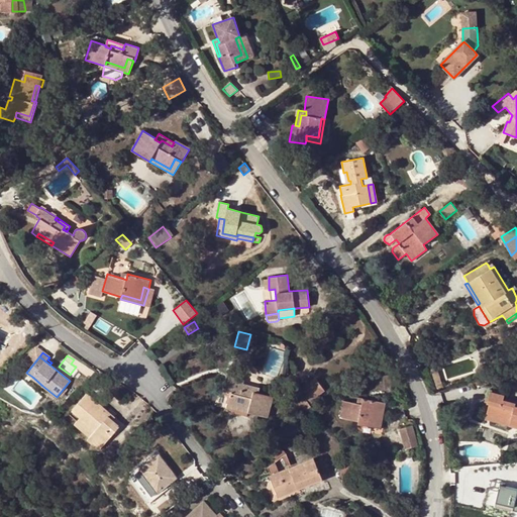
[(437,370),(432,372),(436,384),(441,382),(437,370)]
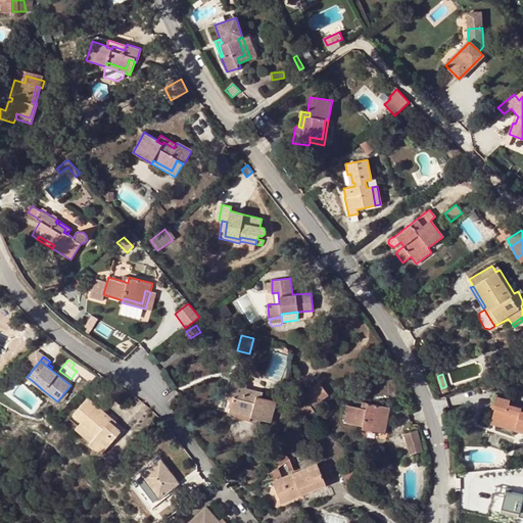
[(43,390),(33,381),(29,386),(39,395),(43,390)]
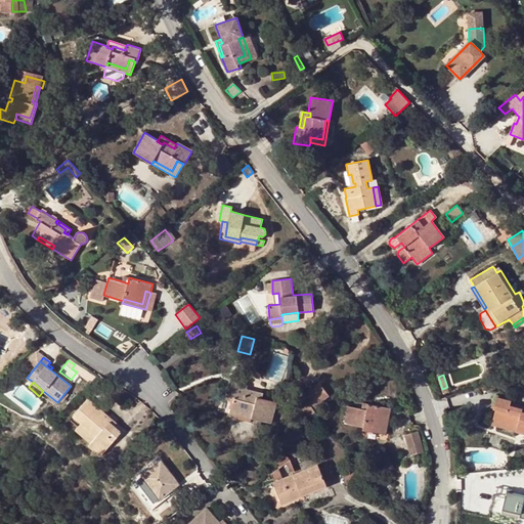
[(276,402),(262,398),(261,402),(257,400),(258,395),(246,392),(247,389),(248,386),(232,382),(228,397),(232,398),(230,409),(253,415),(252,419),(271,423),(276,402)]
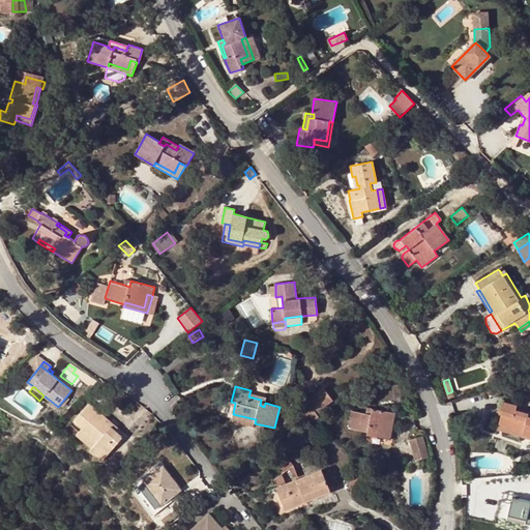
[(318,413),(333,401),(324,389),(310,402),(318,413)]
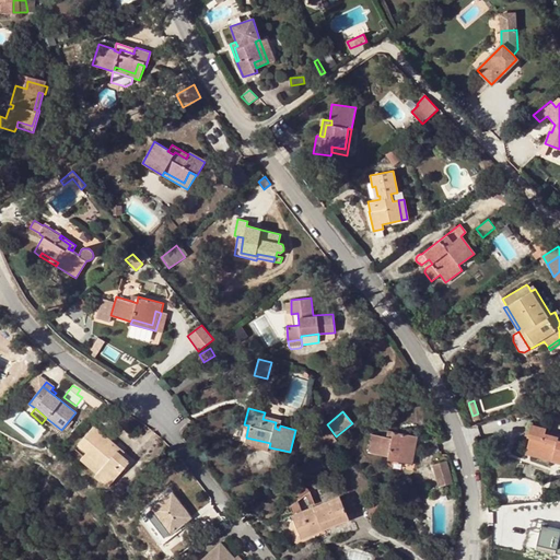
[(279,430),(280,426),(281,420),(264,416),(263,419),(276,422),(275,428),(279,430)]
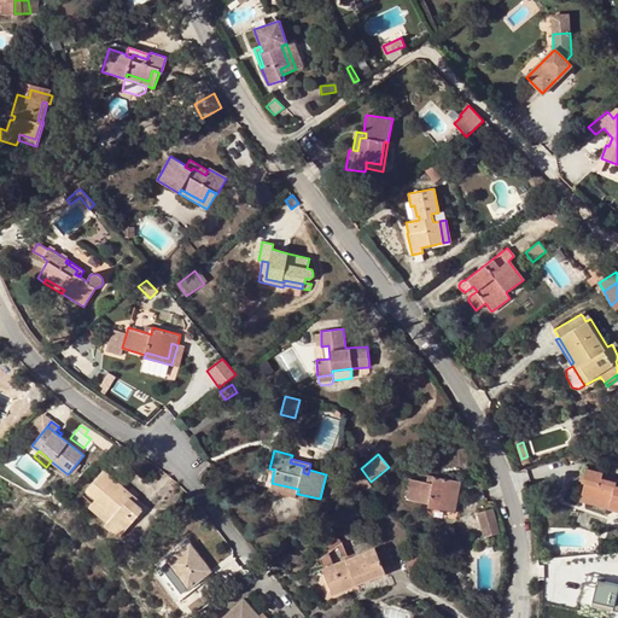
[(602,472),(584,467),(581,482),(584,482),(589,483),(586,497),(608,503),(607,508),(617,511),(617,484),(616,484),(616,483),(601,478),(602,472)]
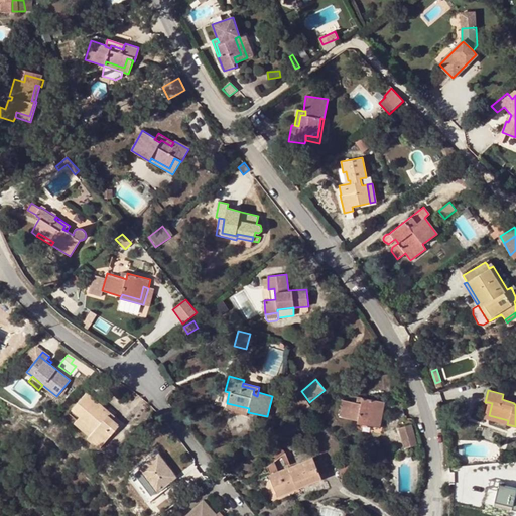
[(299,391),(293,395),(301,407),(307,402),(299,391)]
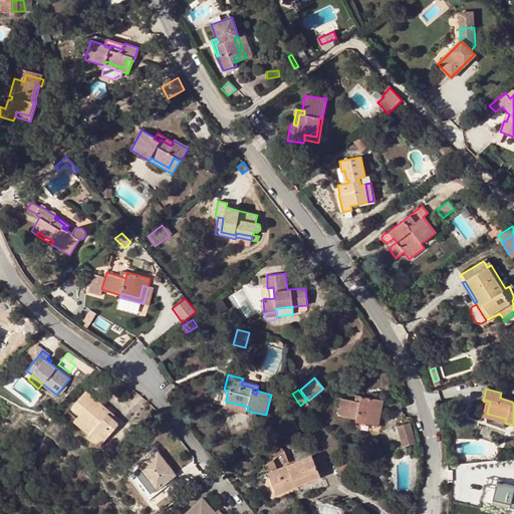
[(87,437),(99,448),(119,424),(112,417),(99,407),(101,404),(86,391),(68,412),(76,419),(91,432),(88,435),(87,437)]
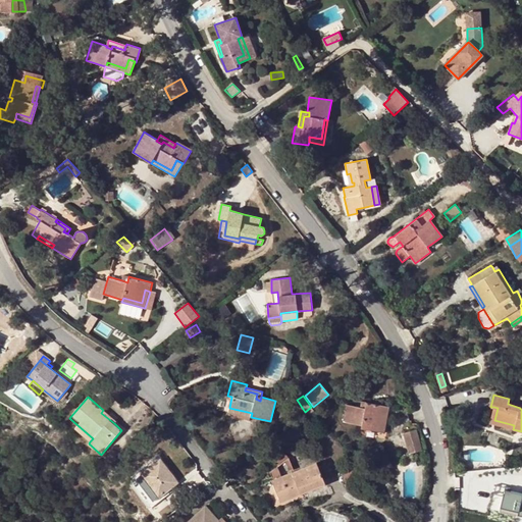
[(521,402),(509,399),(508,404),(520,408),(520,409),(521,409),(521,402)]
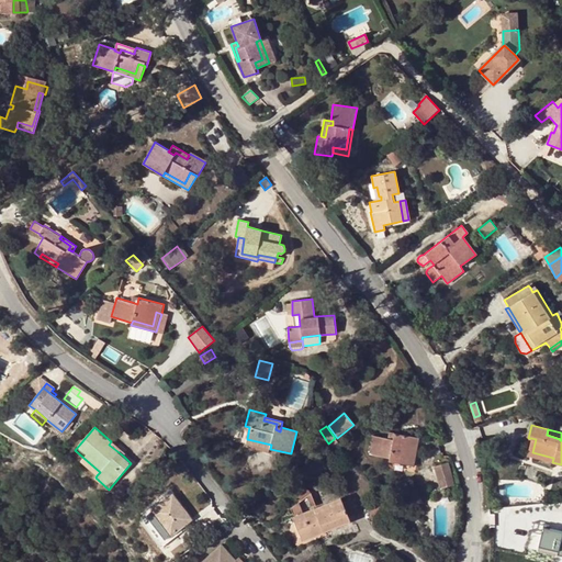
[(328,444),(319,430),(316,433),(326,445),(328,444)]
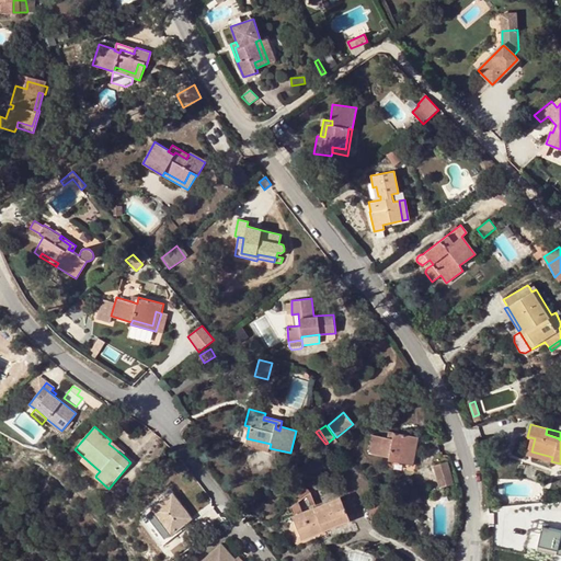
[(386,437),(373,435),(368,454),(389,457),(409,461),(412,446),(416,447),(419,437),(393,433),(392,438),(386,437)]
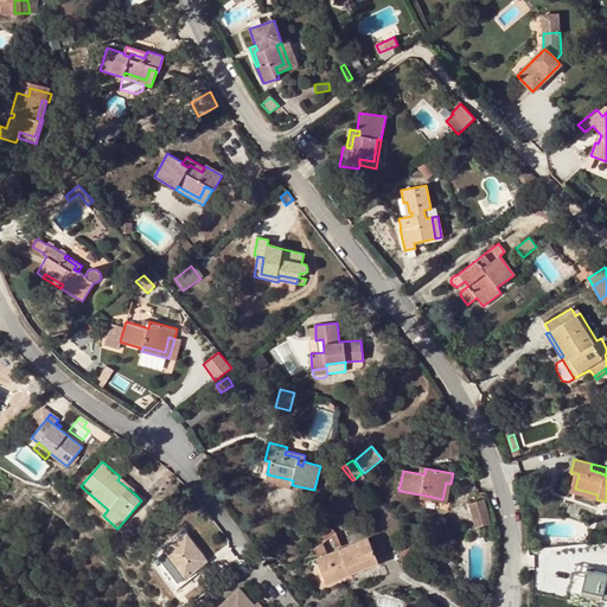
[(574,473),(569,492),(596,499),(598,494),(575,489),(579,474),(574,473)]
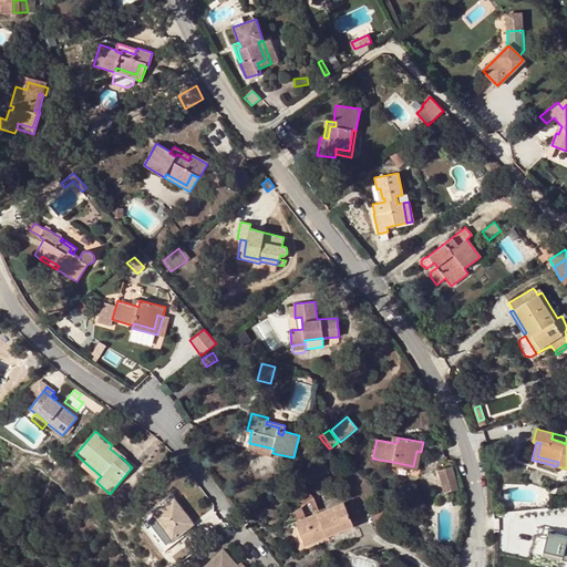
[(249,443),(247,451),(271,456),(272,453),(274,449),(249,443)]
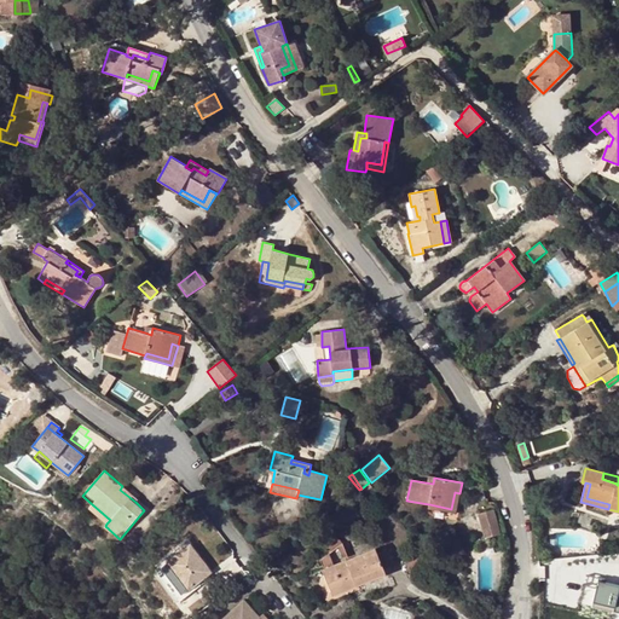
[(138,499),(122,486),(120,490),(136,502),(138,499)]
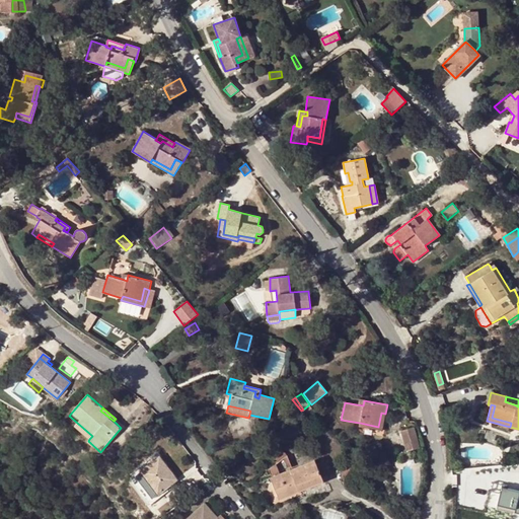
[(359,426),(381,430),(385,414),(381,413),(378,427),(360,423),(359,426)]
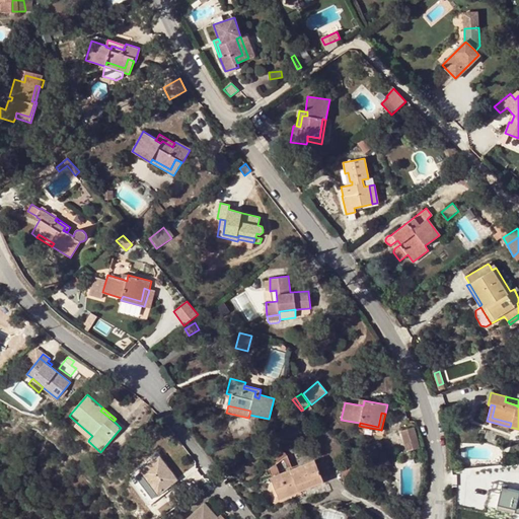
[(74,426),(89,439),(92,436),(77,423),(74,426)]
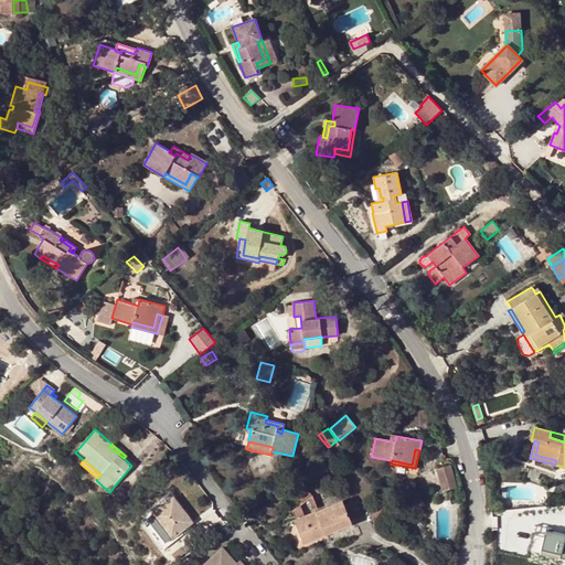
[(450,465),(436,469),(443,491),(457,487),(450,465)]
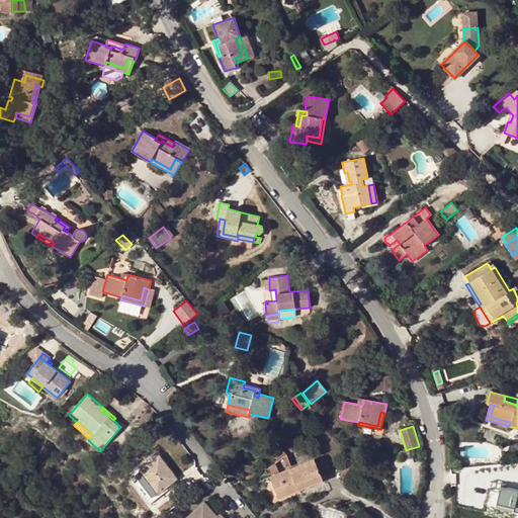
[(159,456),(141,470),(143,473),(156,490),(158,493),(176,478),(159,456)]
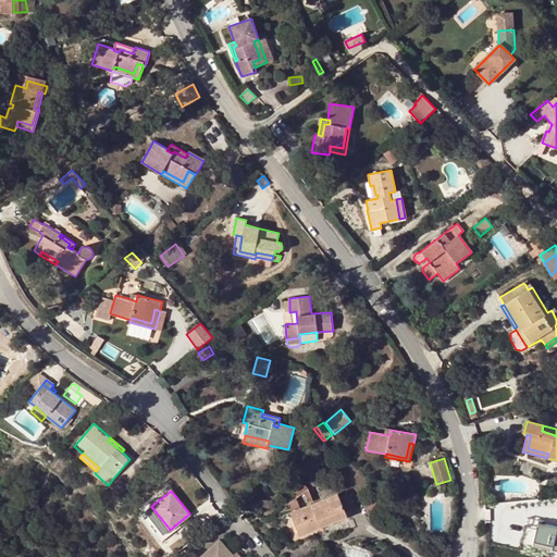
[(345,517),(337,494),(305,507),(294,510),(291,511),(297,531),(319,523),(320,527),(345,517)]
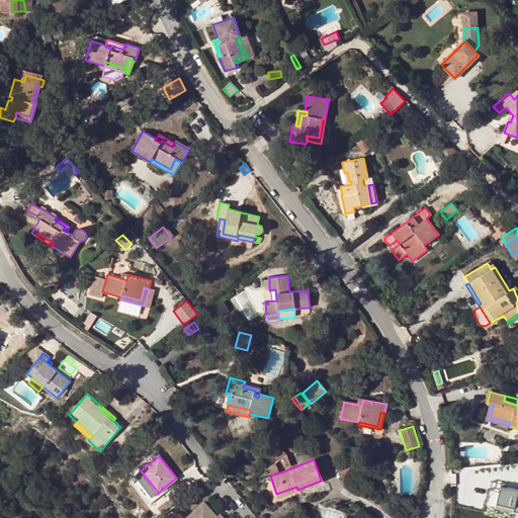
[(355,463),(349,459),(341,469),(347,475),(355,463)]
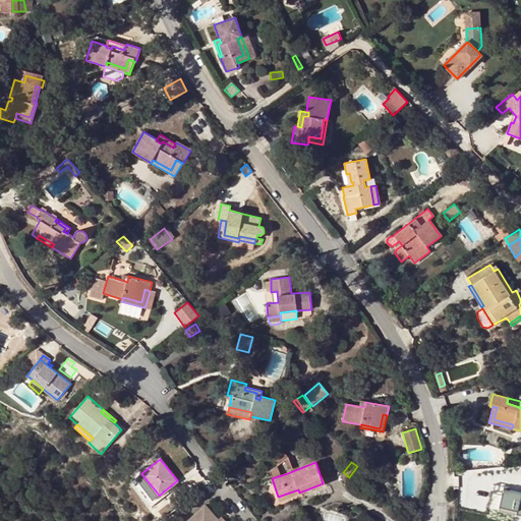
[(272,469),(275,477),(285,474),(280,463),(272,469)]
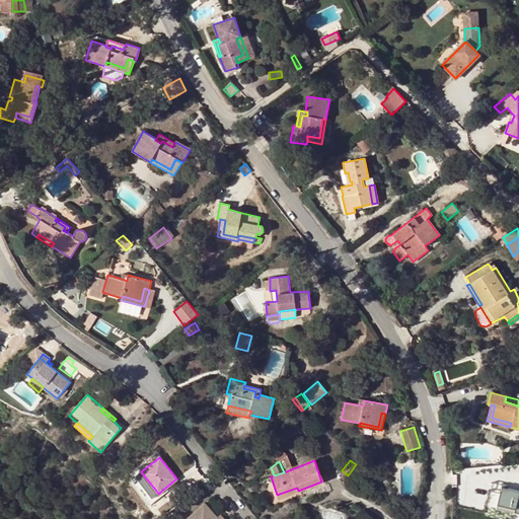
[(143,474),(138,477),(151,495),(156,491),(143,474)]
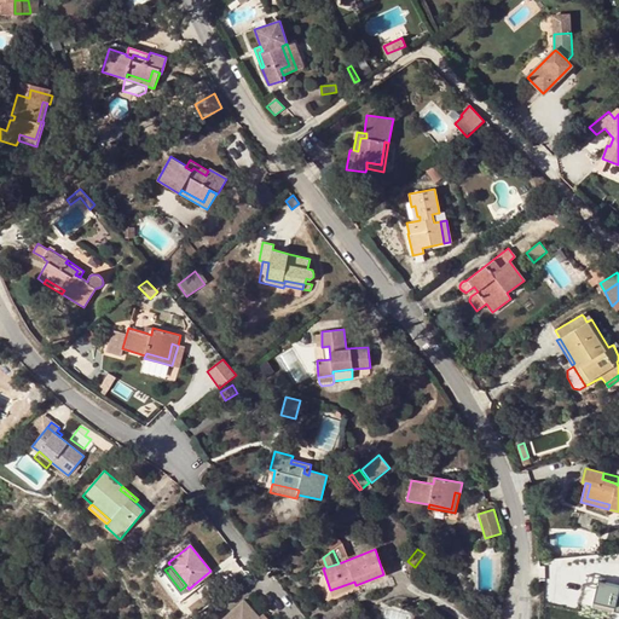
[(618,612),(618,590),(618,588),(605,585),(607,579),(588,574),(585,585),(588,586),(593,588),(590,601),(614,607),(613,611),(618,612)]
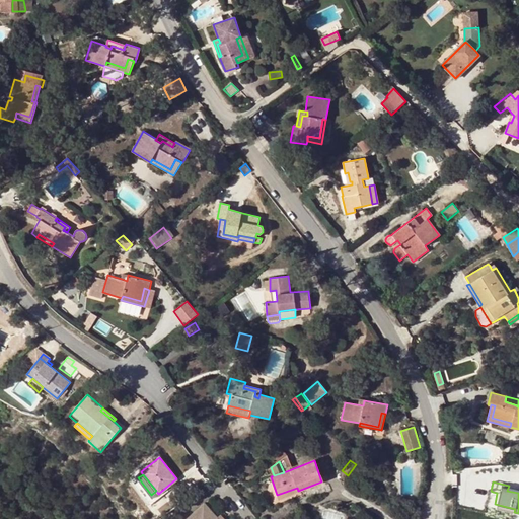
[(518,488),(509,486),(507,491),(518,493),(518,495),(518,488)]
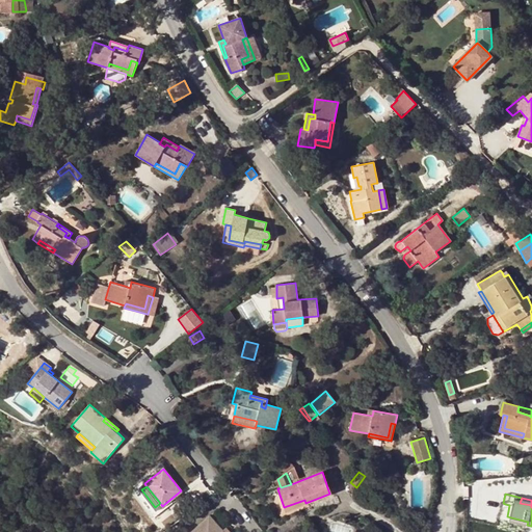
[(284,507),(286,510),(306,503),(304,500),(284,507)]
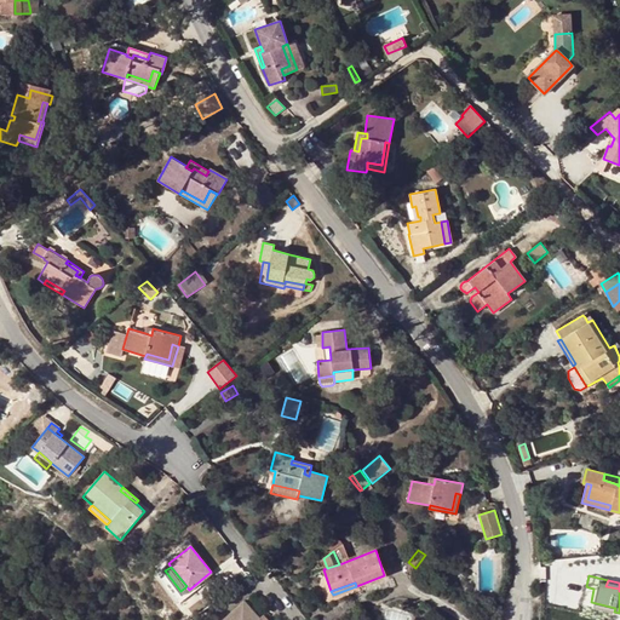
[(589,587),(585,606),(614,612),(615,608),(591,602),(593,589),(589,587)]
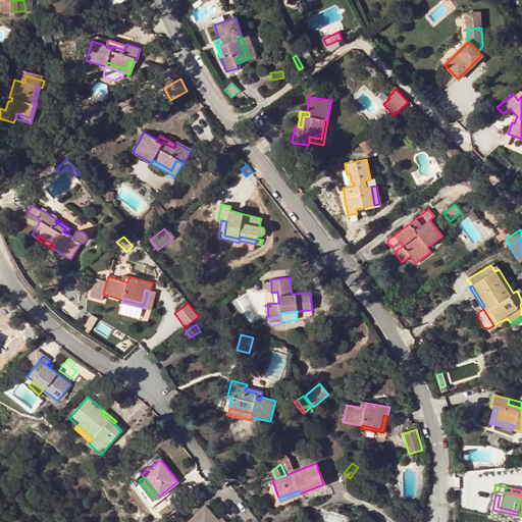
[(219,521),(206,506),(187,521),(219,521)]
